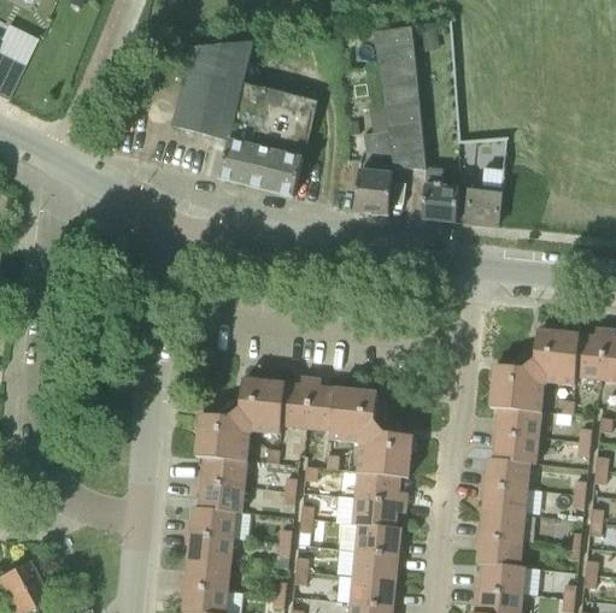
[(438,47),(435,28),(418,30),(421,49),(438,47)]
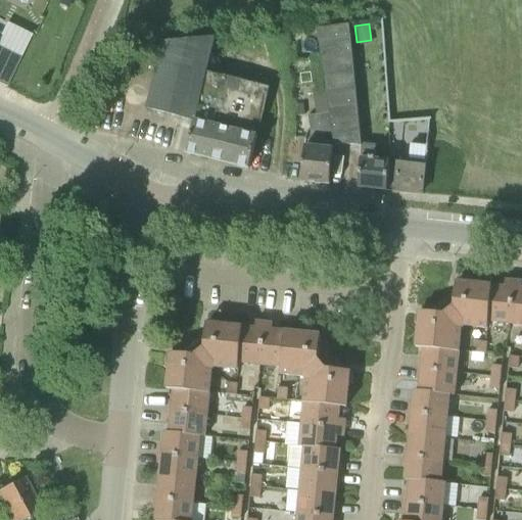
[(328,110),(334,143),(361,142),(358,116),(349,25),(317,28),(328,110)]
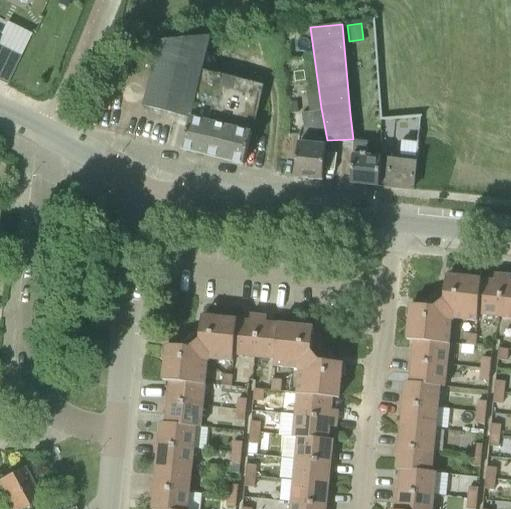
[(189,116),(201,69),(210,34),(159,40),(143,104),(189,116)]
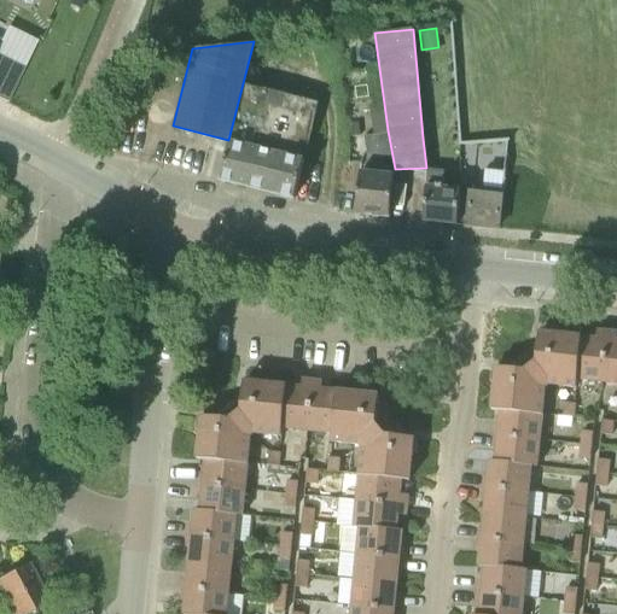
[(0,97),(6,100),(23,65),(0,53),(0,97)]
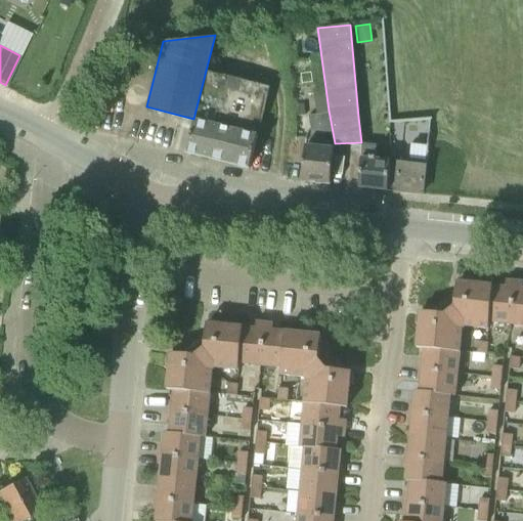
[(206,71),(193,119),(186,150),(249,166),(269,86),(206,71)]
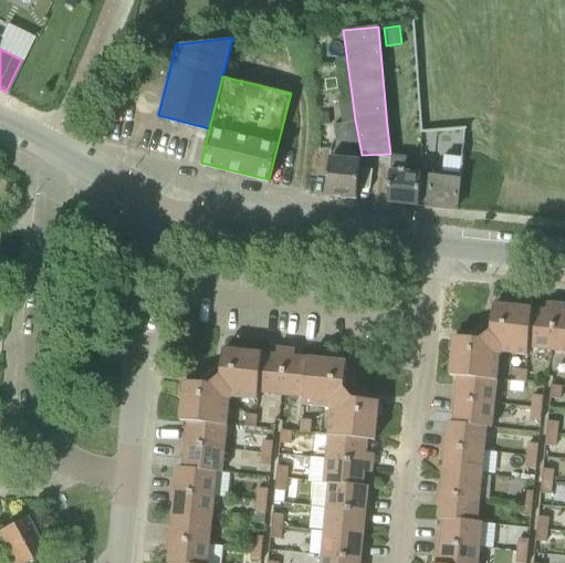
[(362,155),(355,120),(333,123),(336,138),(334,149),(330,149),(325,194),(357,197),(362,155)]
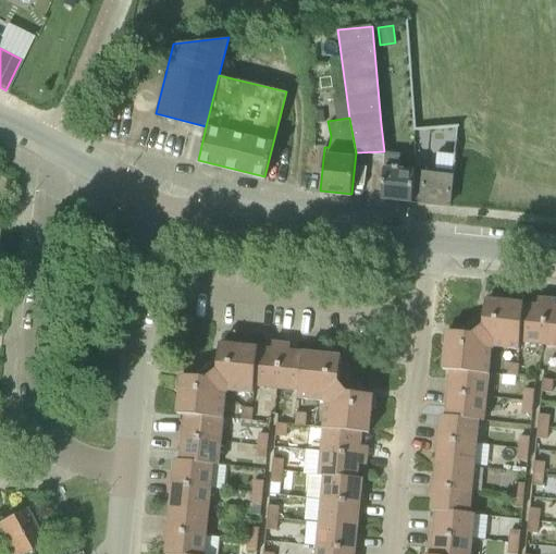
[(412,200),(416,169),(398,168),(400,152),(385,150),(381,197),(412,200)]
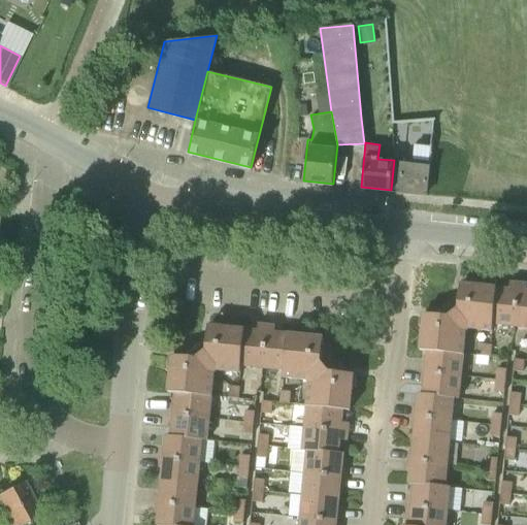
[(425,193),(430,145),(415,143),(413,159),(403,158),(400,191),(425,193)]
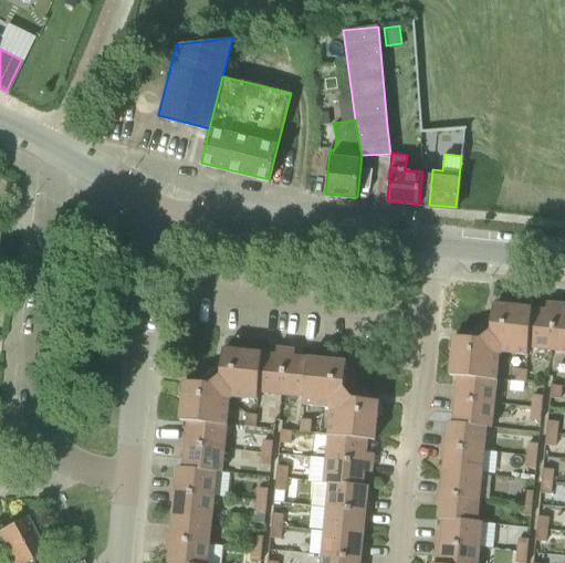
[(551,347),(555,301),(546,301),(545,308),(532,306),(529,345),(551,347)]
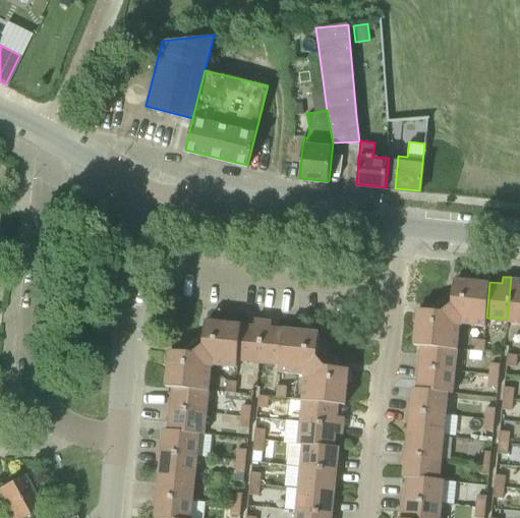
[(507,320),(519,321),(519,285),(519,280),(519,278),(511,277),(507,320)]
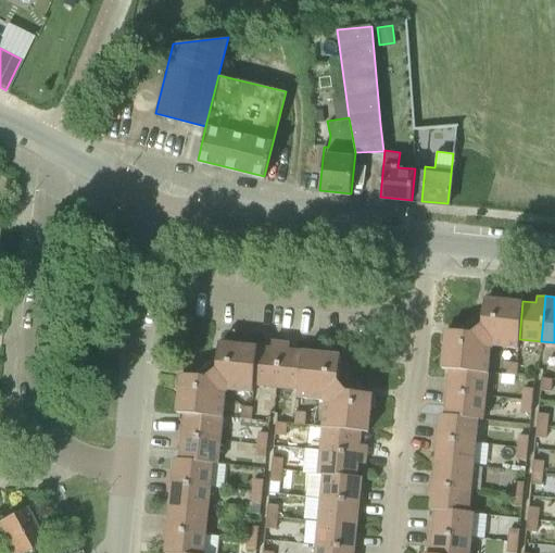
[(518,347),(519,339),(522,301),(497,299),(496,304),(483,303),(481,323),(479,322),(471,328),(470,331),(451,329),(450,342),(444,341),(442,367),(450,368),(488,372),(490,347),(494,344),(518,347)]
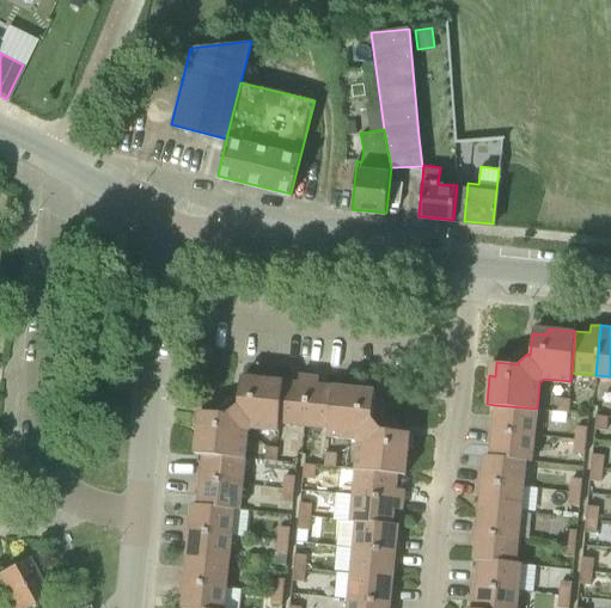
[(304,424),(309,374),(299,373),(298,381),(282,380),(279,422),(304,424)]
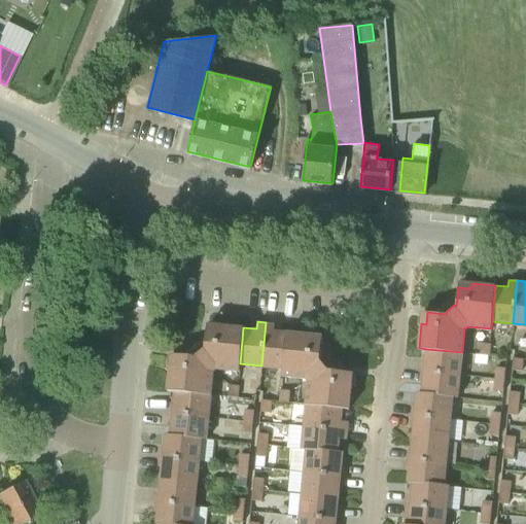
[(266,322),(261,365),(283,368),(286,332),(274,330),(275,323),(266,322)]
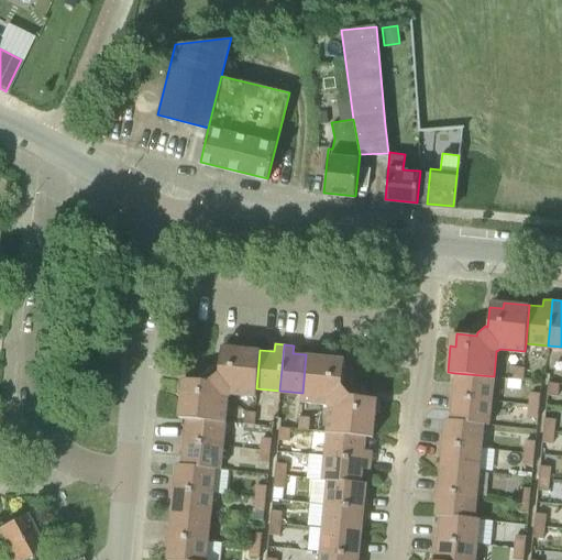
[(255,396),(256,388),(260,350),(234,348),(233,353),(221,351),(219,371),(217,371),(208,377),(208,380),(188,379),(187,391),(182,391),(178,417),(186,417),(224,421),(227,396),(231,394),(255,396)]
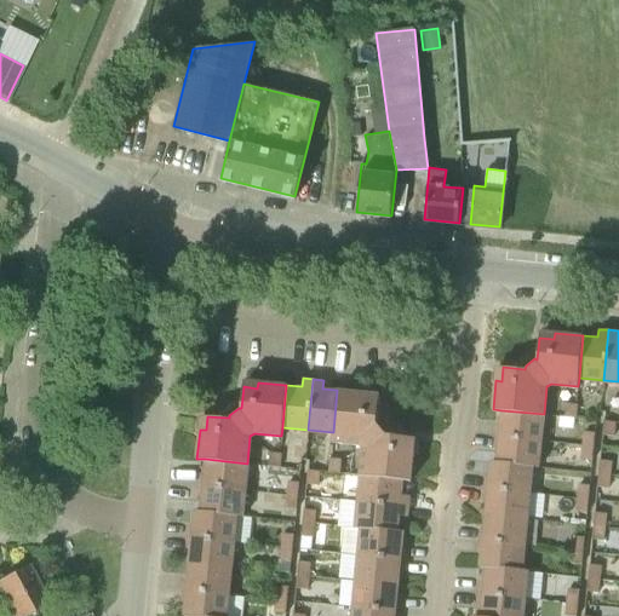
[(337,390),(333,432),(332,441),(360,443),(362,447),(360,475),(401,479),(411,479),(413,452),(407,450),(408,437),(388,435),(388,431),(380,422),(377,421),(379,401),(366,398),(366,393),(337,390)]
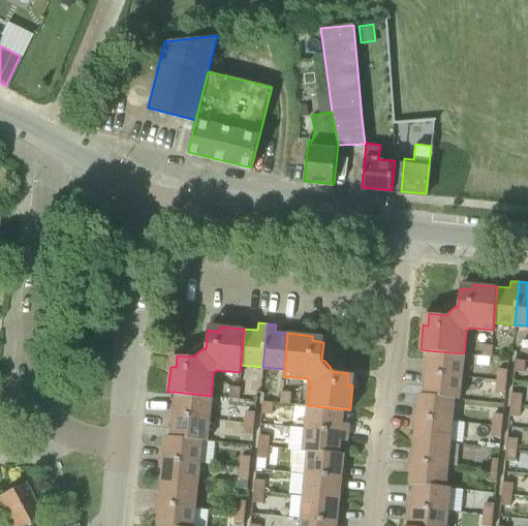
[(491,354),(492,343),(483,343),(482,353),(491,354)]
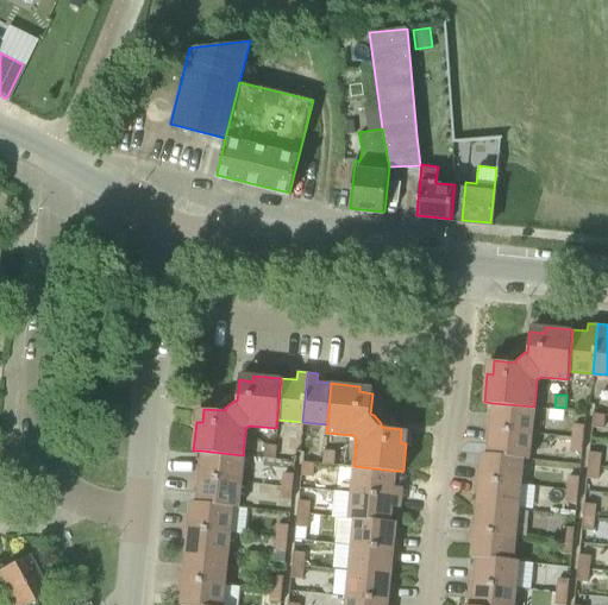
[(534,407),(493,403),(490,427),(532,432),(534,407)]
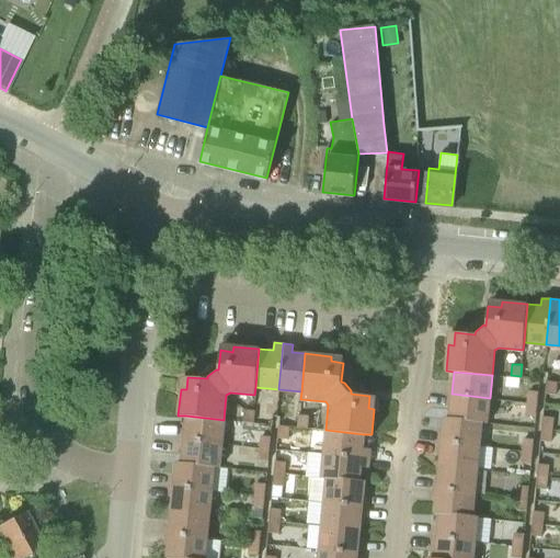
[(555,393),(556,380),(545,379),(544,391),(555,393)]
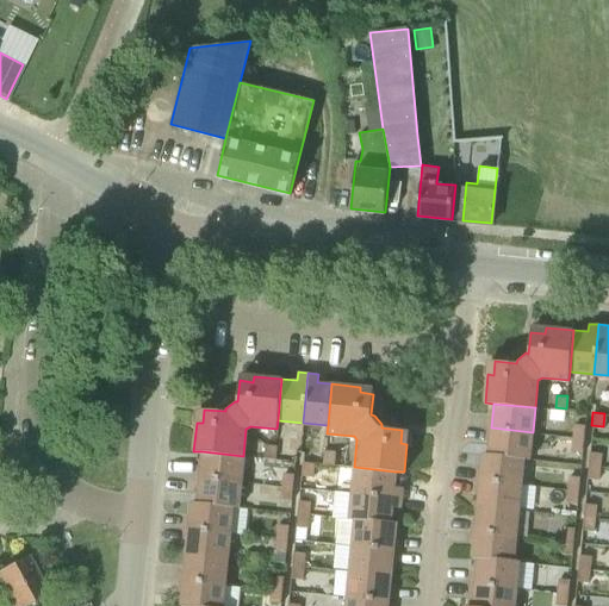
[(573,423),(571,436),(583,437),(584,424),(573,423)]
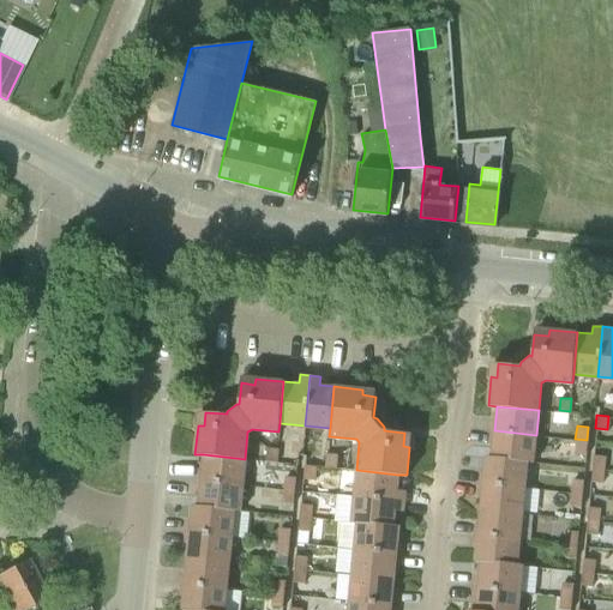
[(536,435),(494,430),(491,456),(528,459),(527,460),(534,461),(536,435)]
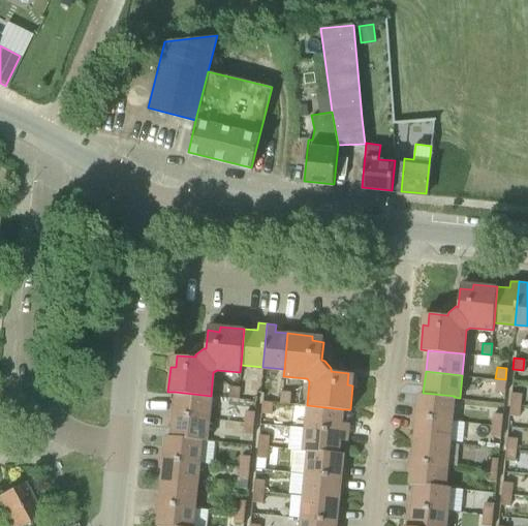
[(505,379),(495,378),(494,389),(504,390),(505,379)]
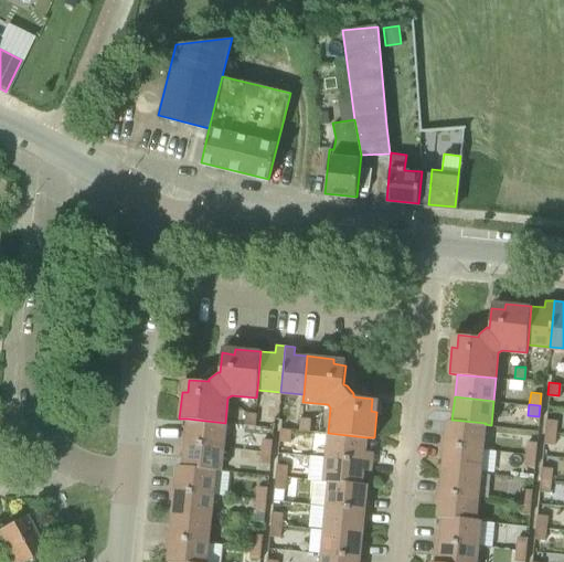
[(256,424),(256,412),(245,411),(244,423),(256,424)]
